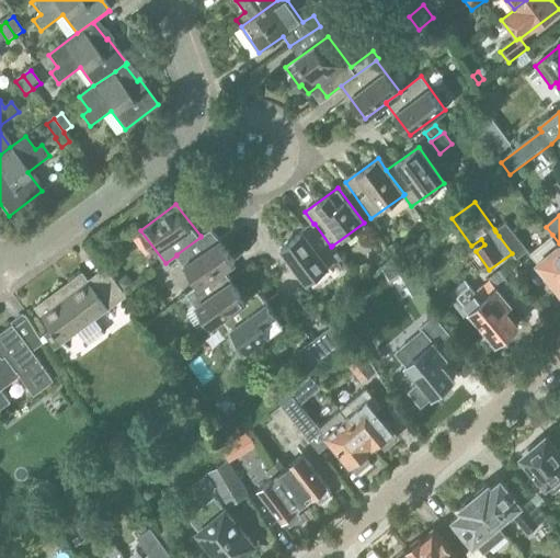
[(315,224),(313,224),(282,247),(308,282),(341,258),(332,246),(331,247),(315,224)]
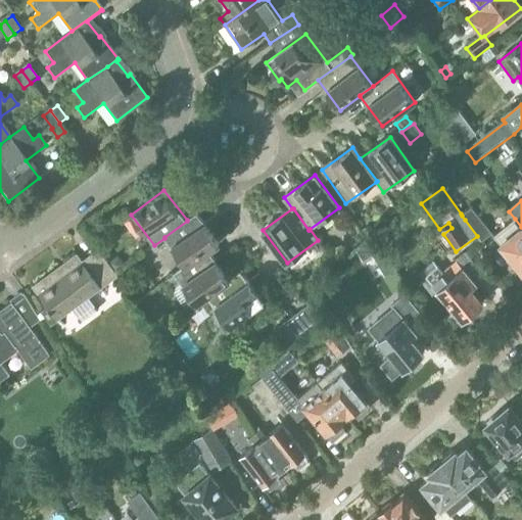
[(472,208),(462,216),(465,220),(482,241),(491,234),(472,208)]
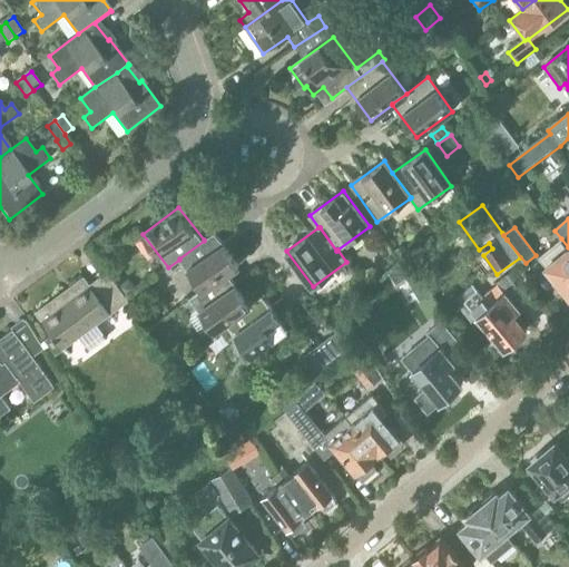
[(214,232),(204,240),(204,241),(179,258),(179,260),(202,291),(227,274),(238,266),(214,232)]
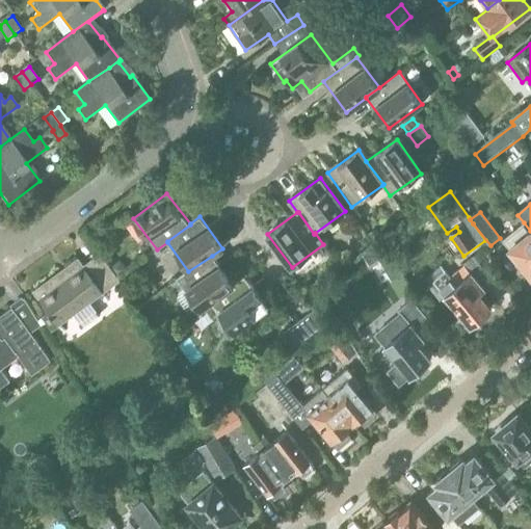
[(530,231),(524,222),(503,240),(530,274),(530,231)]
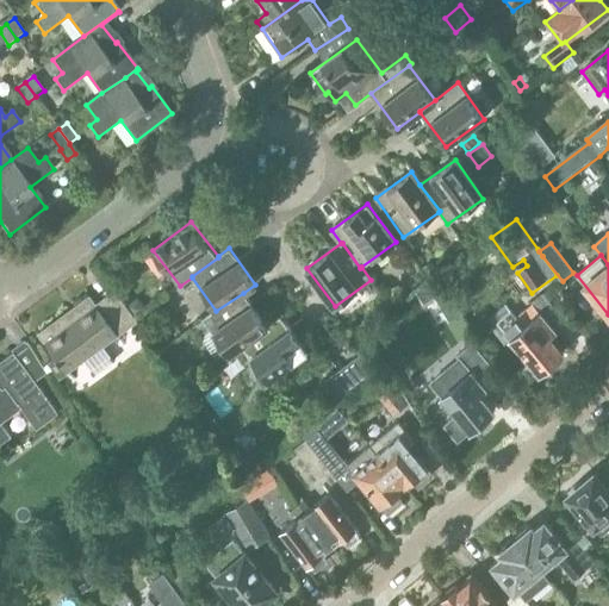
[(423,270),(429,277),(439,272),(434,263),(423,270)]
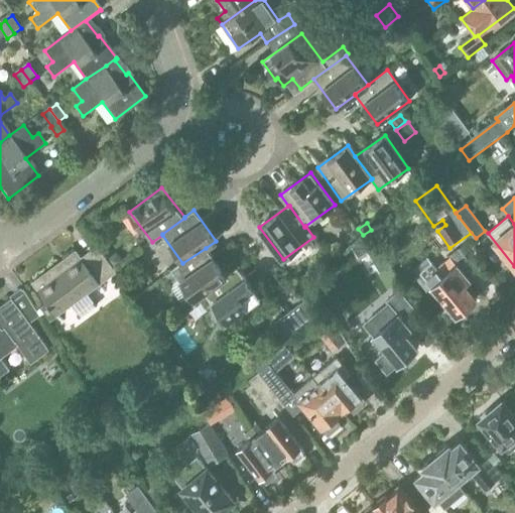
[(379,247),(372,236),(353,248),(360,259),(368,253),(379,247)]
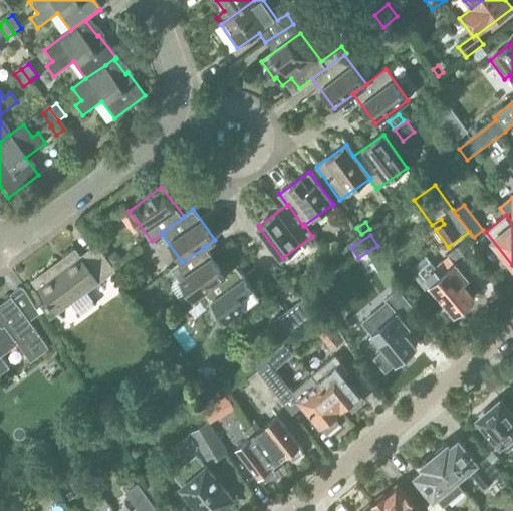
[(182,262),(172,269),(173,271),(167,276),(173,285),(171,287),(185,306),(194,299),(195,300),(205,291),(204,291),(227,275),(226,275),(205,247),(182,262)]
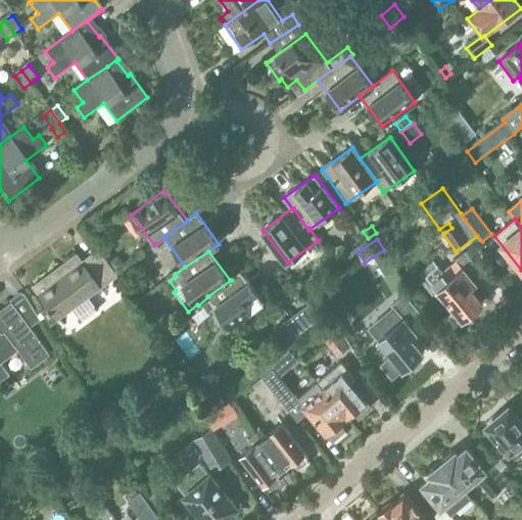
[(116,277),(99,253),(83,266),(76,255),(34,287),(48,306),(41,313),(51,327),(116,277)]
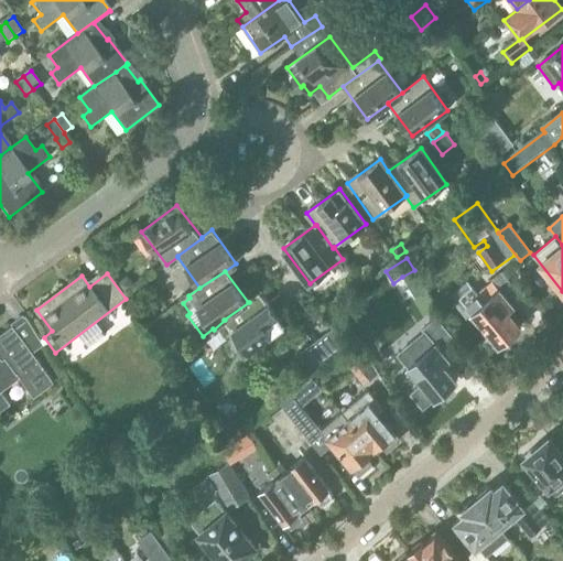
[(482,340),(491,351),(520,326),(507,311),(512,306),(491,282),(476,294),(471,288),(458,299),(488,334),(482,340)]
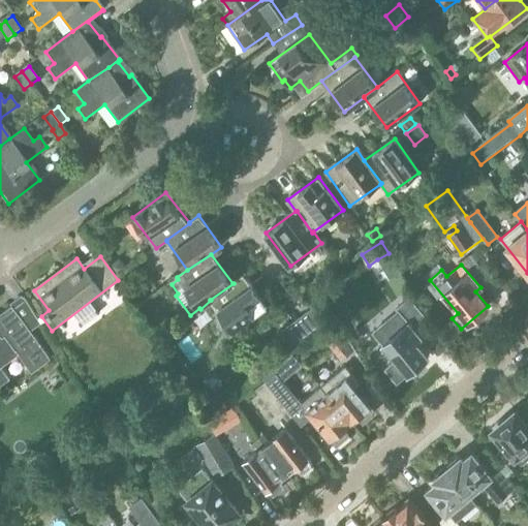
[(243,275),(233,283),(234,283),(210,300),(211,300),(233,330),(266,307),(243,275)]
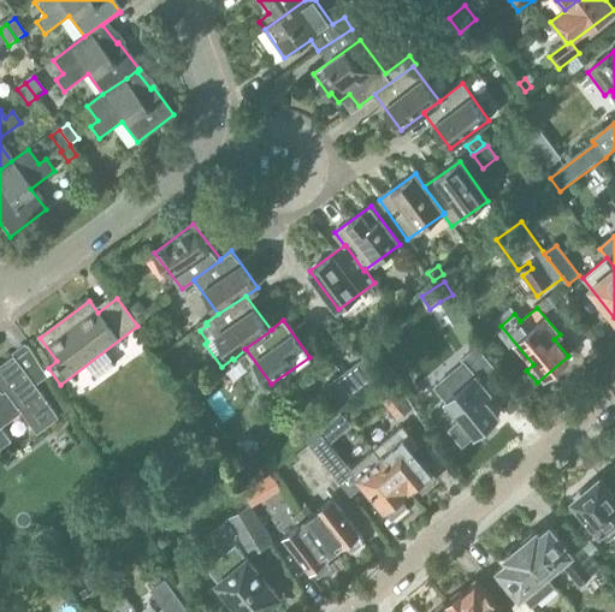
[(0,449),(11,441),(0,426),(0,422),(18,409),(36,434),(59,417),(35,386),(46,378),(27,346),(13,356),(16,358),(0,368),(0,449)]
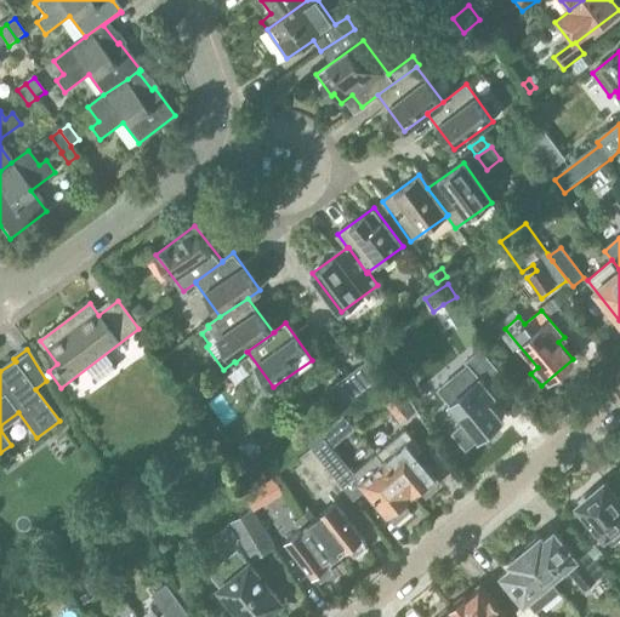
[(354,373),(367,390),(368,392),(382,381),(381,380),(369,363),(354,373)]
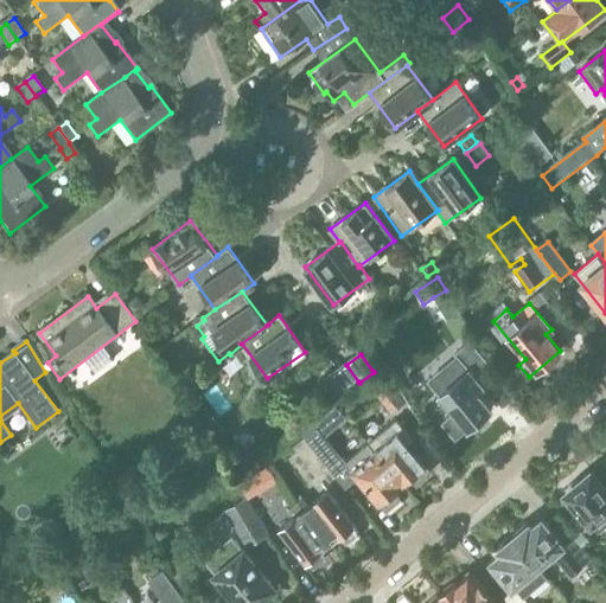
[(450,423),(460,435),(491,409),(477,392),(484,386),(461,359),(444,373),(452,383),(439,395),(458,416),(450,423)]
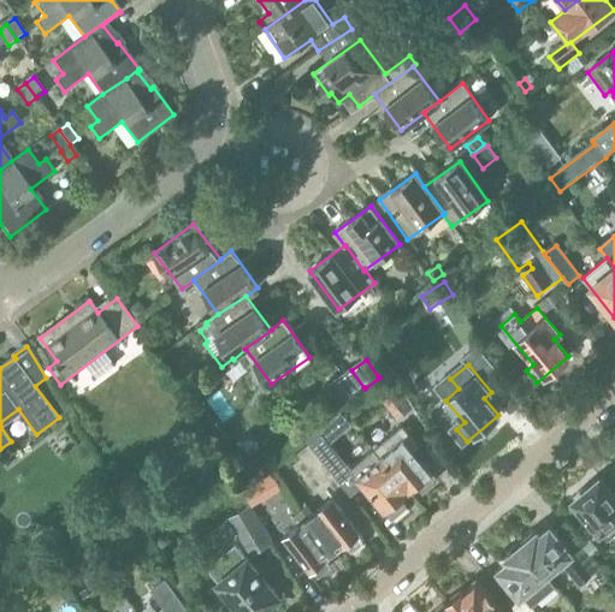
[(384,404),(398,421),(413,408),(398,392),(384,404)]
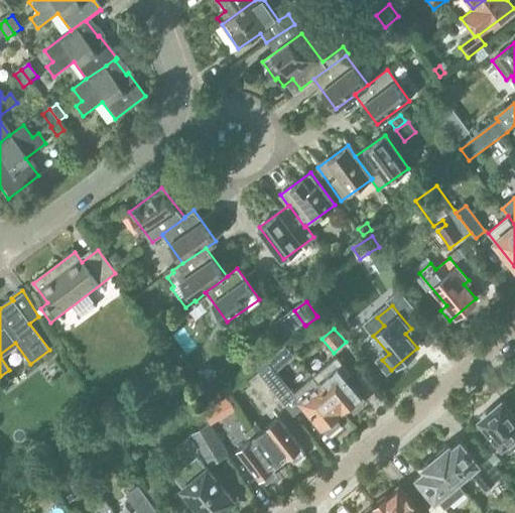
[(336,357),(312,376),(342,411),(348,405),(354,412),(366,402),(360,395),(347,379),(352,375),(336,357)]
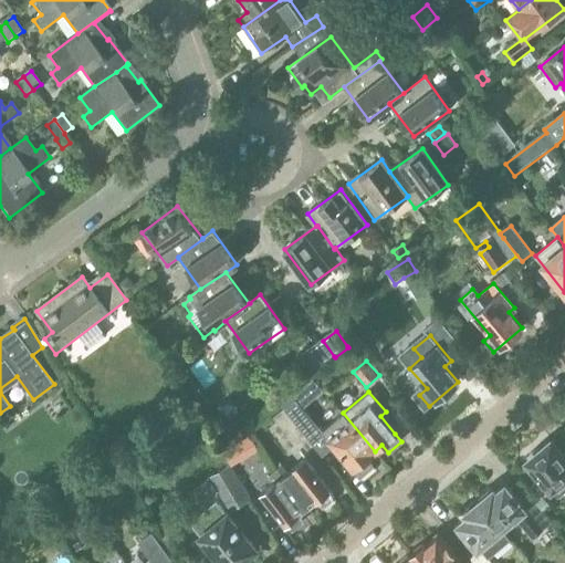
[(297,402),(285,410),(307,440),(321,430),(297,402)]
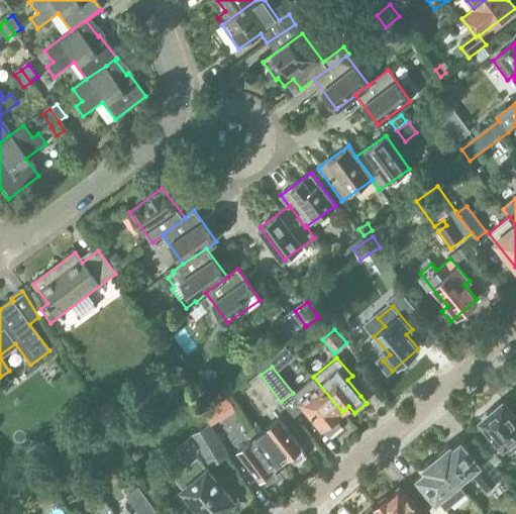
[(281,402),(261,375),(250,383),(272,409),(281,402)]
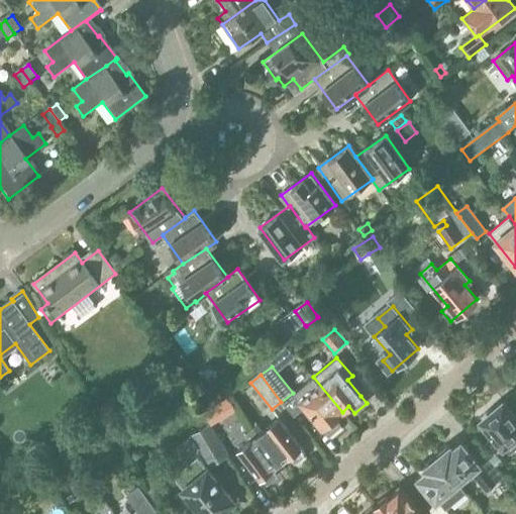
[(340,425),(334,418),(342,412),(313,377),(313,378),(294,395),(322,428),(328,435),(340,425)]
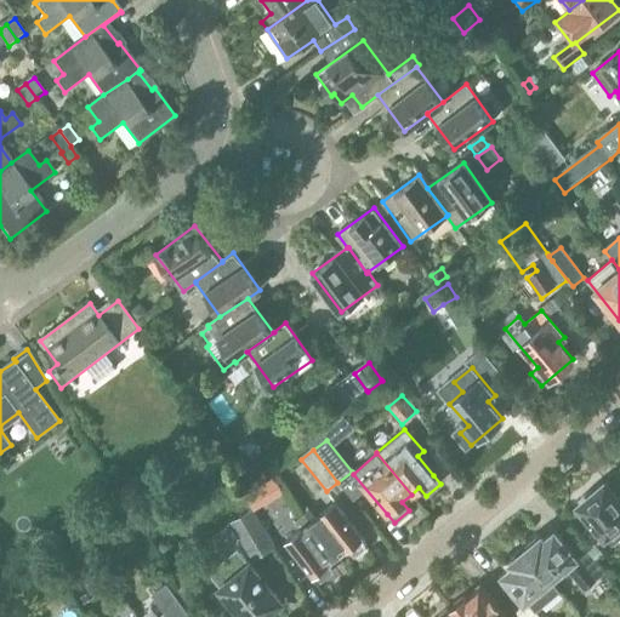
[(271,504),(286,496),(277,479),(261,487),(271,504)]
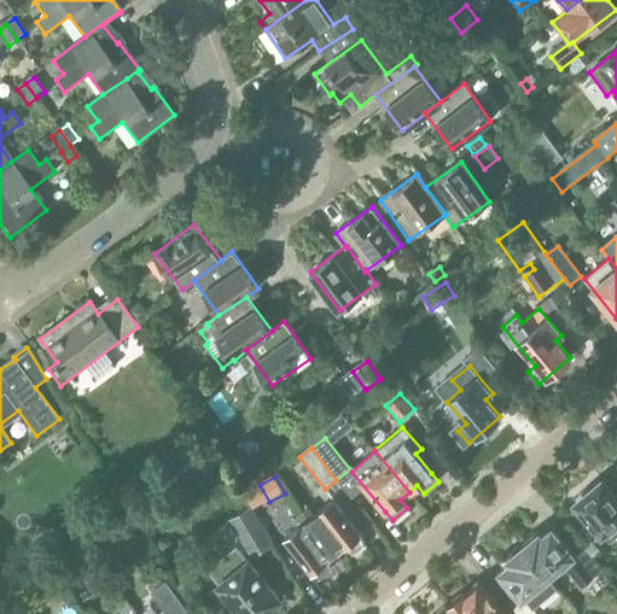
[(616,498),(603,481),(577,503),(591,520),(591,525),(597,533),(601,532),(611,544),(616,539),(616,498)]
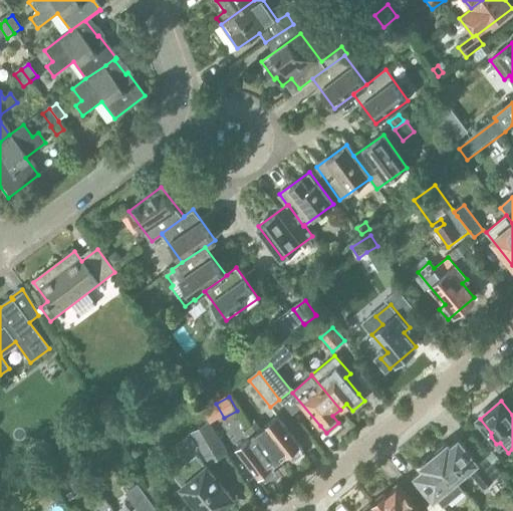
[(257,424),(253,427),(279,460),(286,455),(293,461),(302,453),(298,443),(278,417),(261,429),(257,424)]
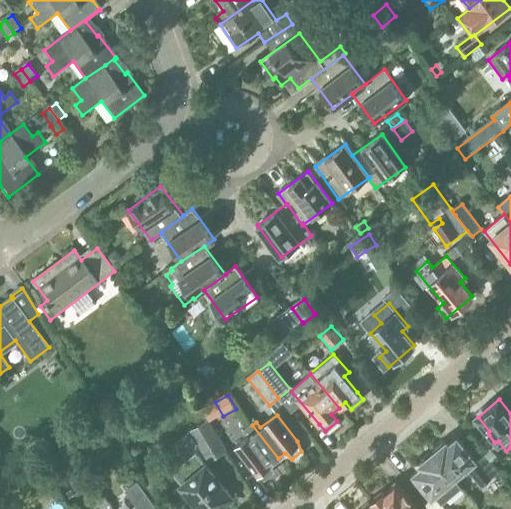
[(226,451),(208,421),(190,432),(208,462),(226,451)]
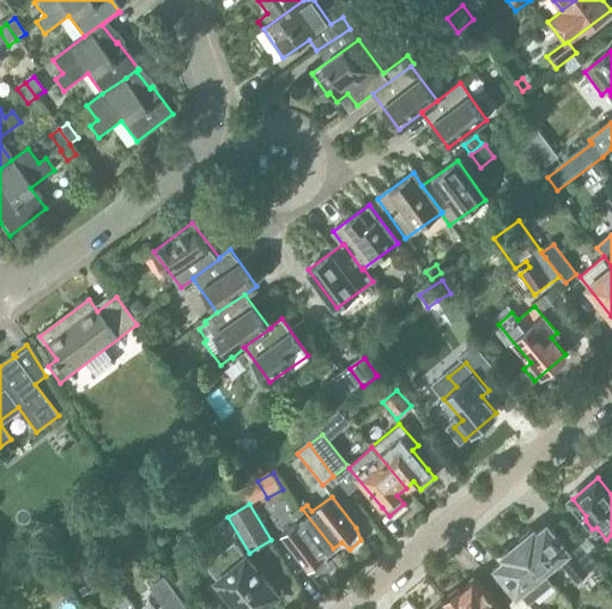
[(291,516),(297,523),(283,534),(309,568),(317,574),(328,566),(323,555),(333,548),(302,509),(297,512),(291,516)]
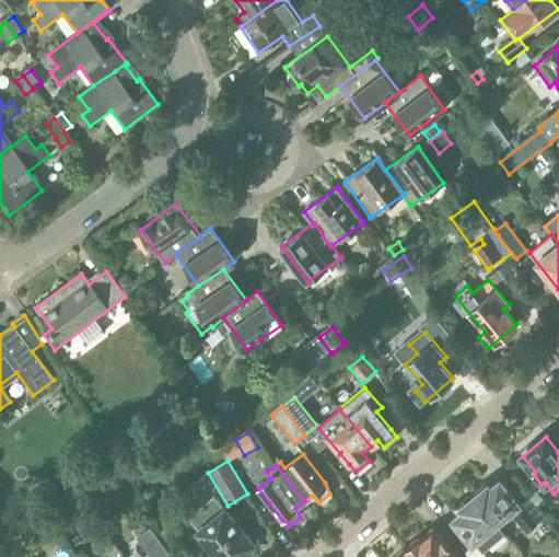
[(57,485),(61,482),(55,473),(51,476),(48,478),(53,484),(55,487),(57,485)]
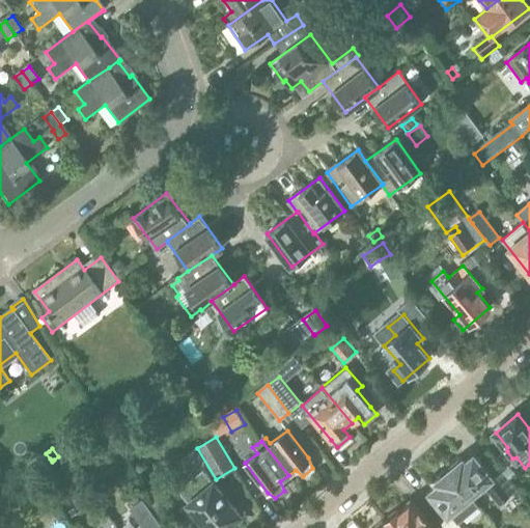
[(501,471),(494,476),(475,454),(467,461),(464,456),(463,459),(462,457),(448,468),(471,497),(484,487),(500,505),(518,491),(501,471)]
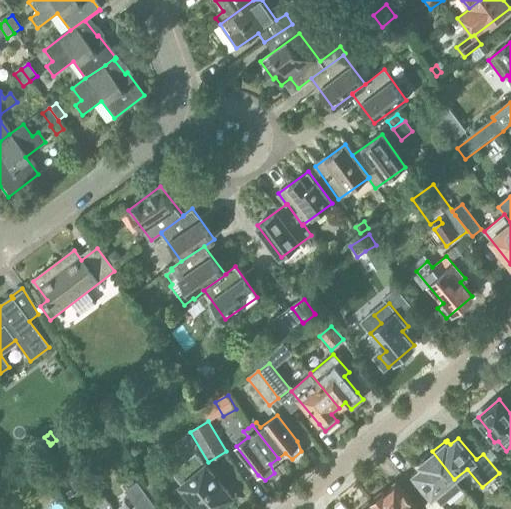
[(454,479),(432,451),(421,460),(422,462),(419,464),(422,468),(414,474),(433,496),(435,495),(443,505),(462,489),(454,479)]
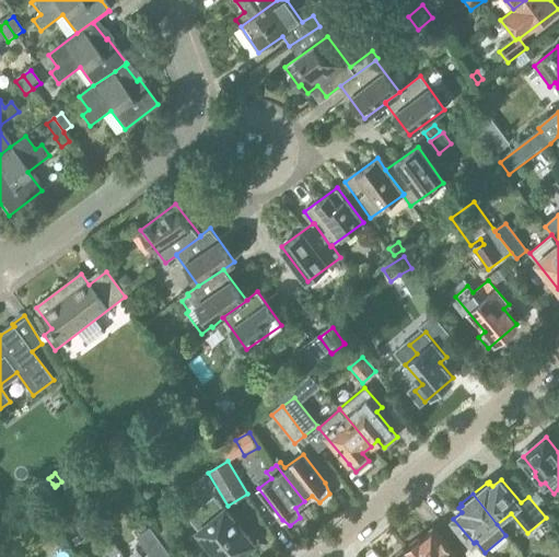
[(246,550),(245,549),(253,543),(219,502),(207,511),(213,519),(199,531),(220,556),(247,556),(247,555),(247,554),(247,553),(246,550)]
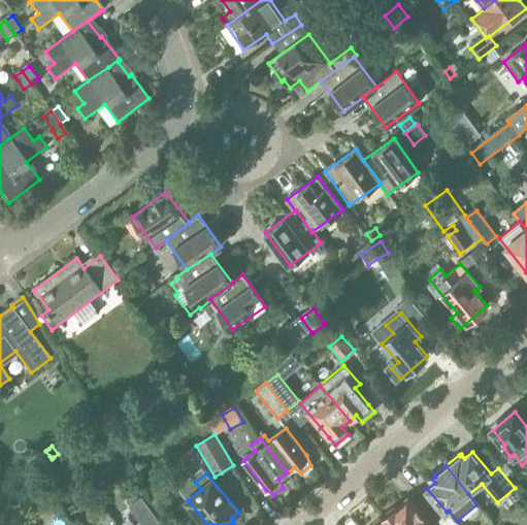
[(166,504),(167,493),(153,491),(152,500),(152,503),(166,504)]
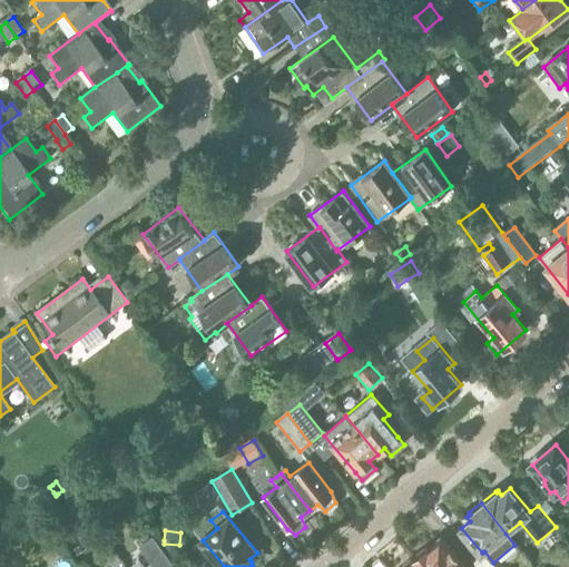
[(169,566),(172,565),(151,537),(140,546),(156,566),(169,566)]
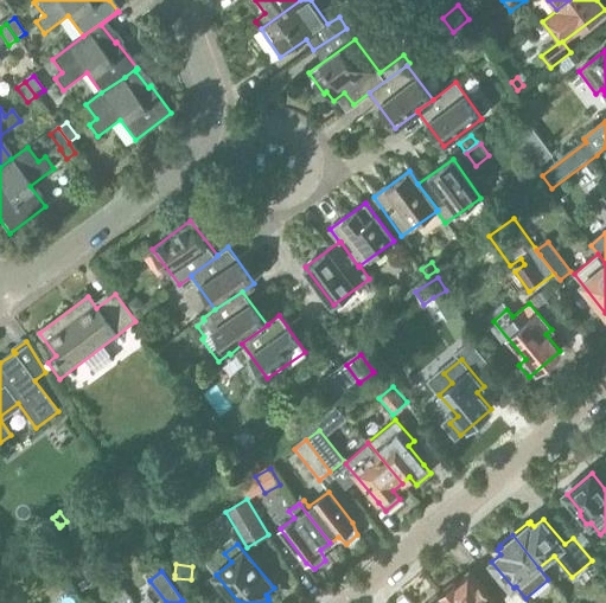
[(445,595),(442,597),(446,602),(492,602),(470,575),(457,585),(451,584),(444,590),(445,595)]
